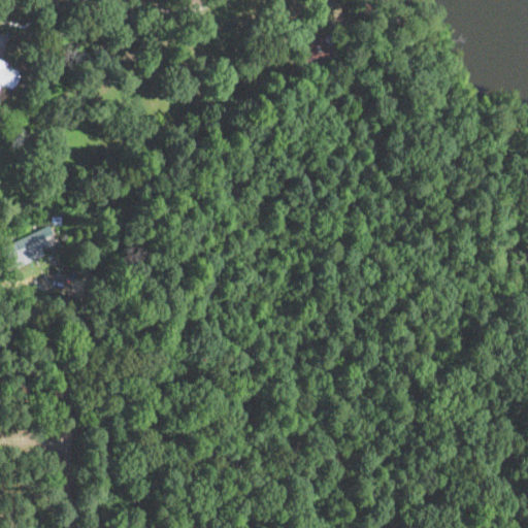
[(15,30),(7,30),(7,20),(15,20),(15,30)]
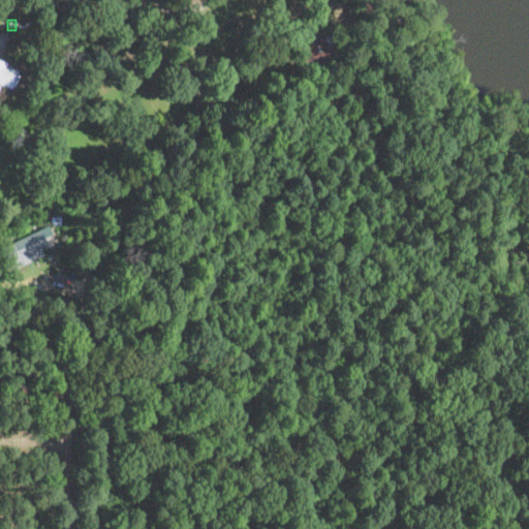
[(322,67),(311,73),(299,52),(339,28),(342,26),(354,49),(322,67)]
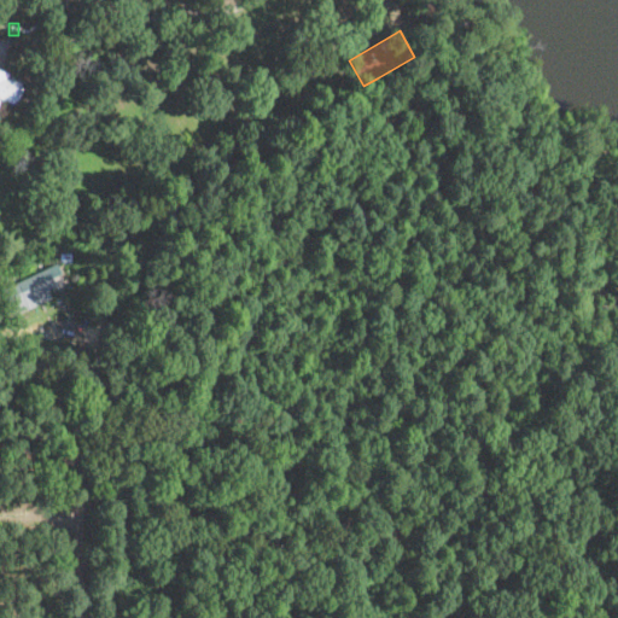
[(18,83),(19,86),(18,94),(16,99),(12,103),(11,103),(0,99),(0,71),(6,74),(5,79),(18,83)]
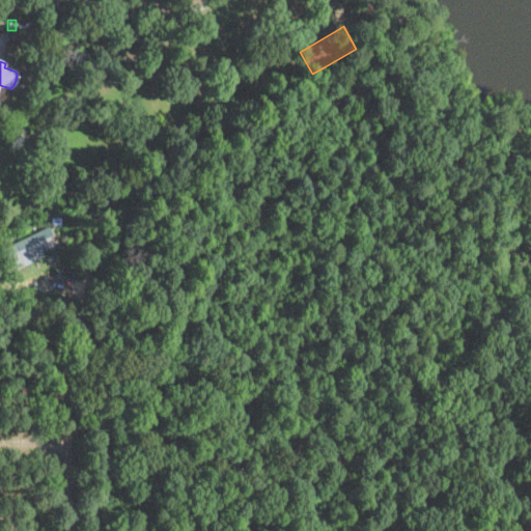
[(60,226),(51,226),(51,217),(60,217),(60,226)]
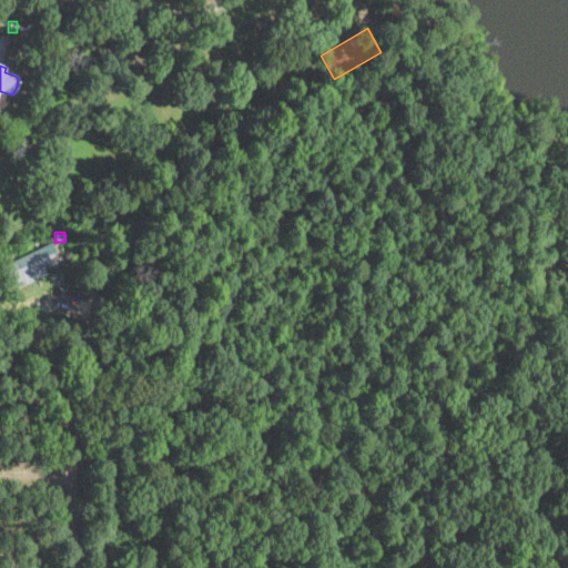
[(51,244),(54,251),(47,255),(51,263),(42,266),(46,273),(13,290),(1,266),(43,246),(43,247),(51,244)]
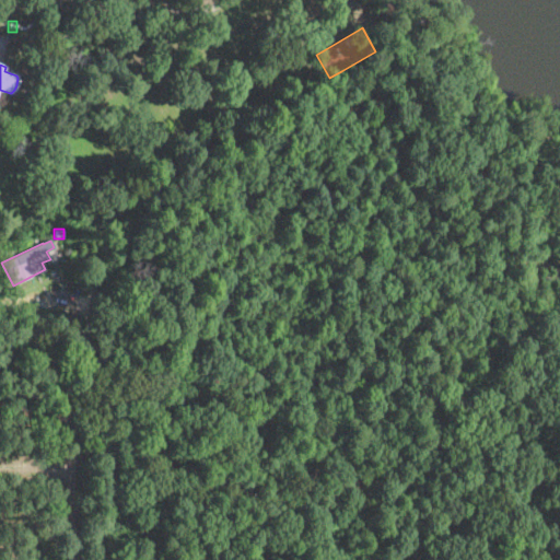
All buildings are outlined.
